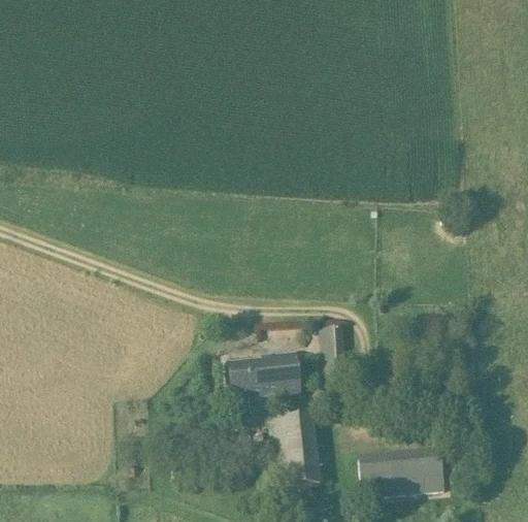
[(347,368),(342,326),(320,328),(323,370),(347,368)]
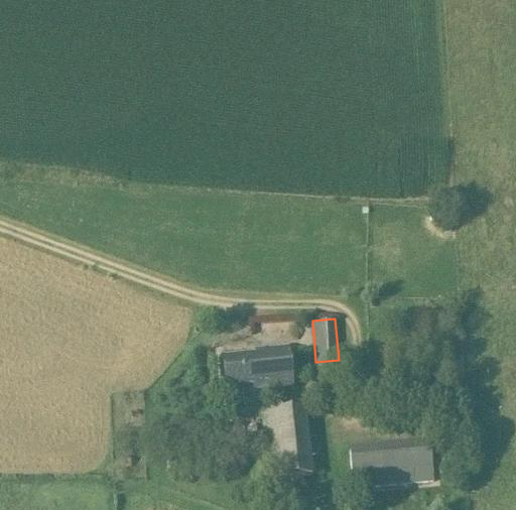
[(254,350),(223,353),(227,389),(259,386),(259,389),(292,386),(287,343),(254,347),(254,350)]
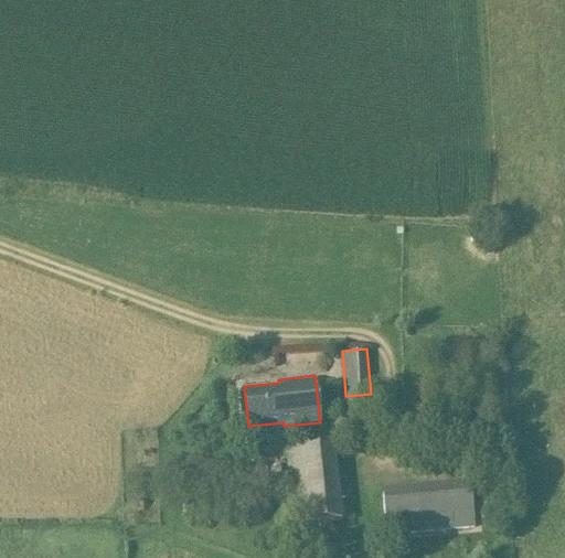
[(343,516),(336,443),(286,448),(294,522),(343,516)]
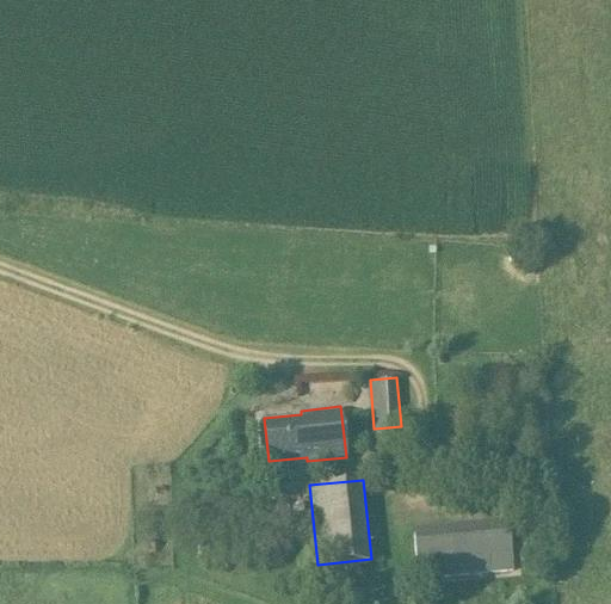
[(519,505),(520,521),(535,519),(534,504),(519,505)]
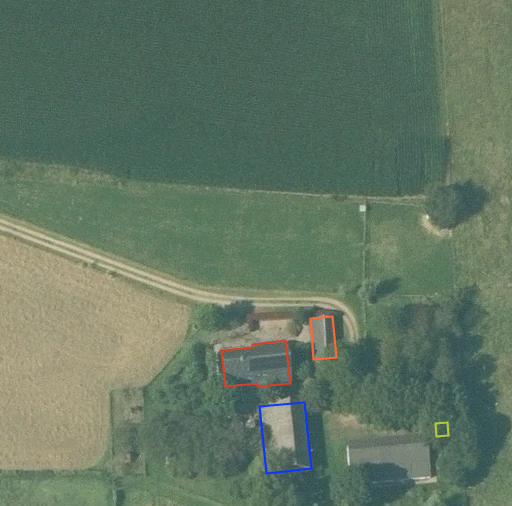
[(351,482),(431,475),(427,436),(347,443),(351,482)]
